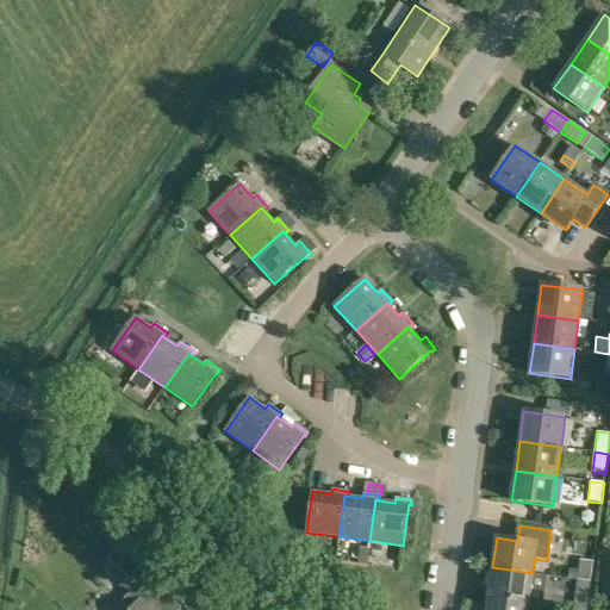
[(131,556),(141,545),(132,537),(123,549),(131,556)]
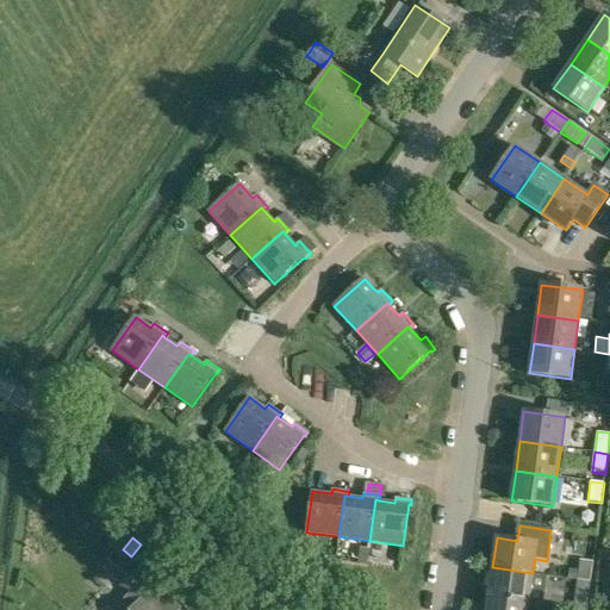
[(156,609),(149,603),(161,590),(117,553),(103,570),(130,592),(122,603),(129,609),(156,609)]
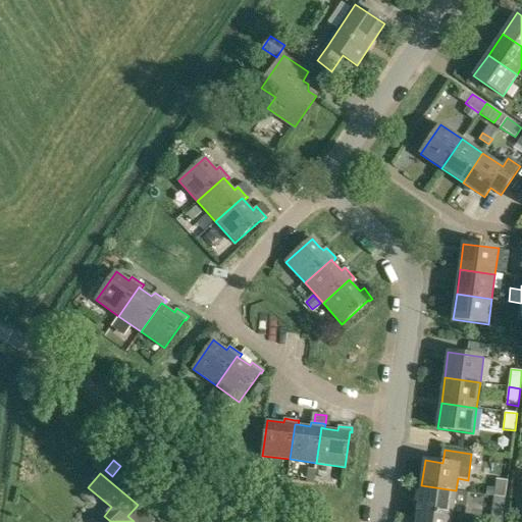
[(493,496),(505,498),(508,480),(497,478),(493,496)]
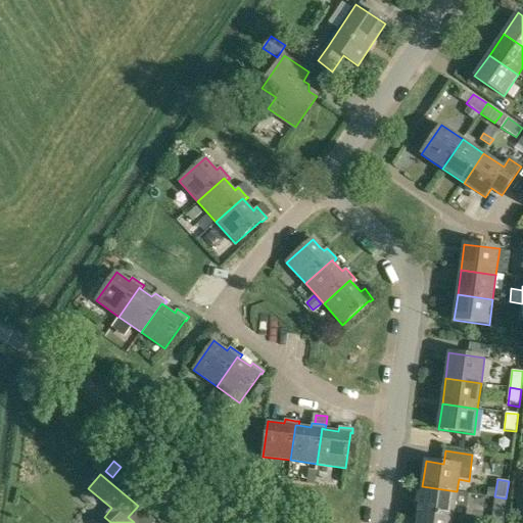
[(419,512),(454,517),(457,491),(422,486),(419,512)]
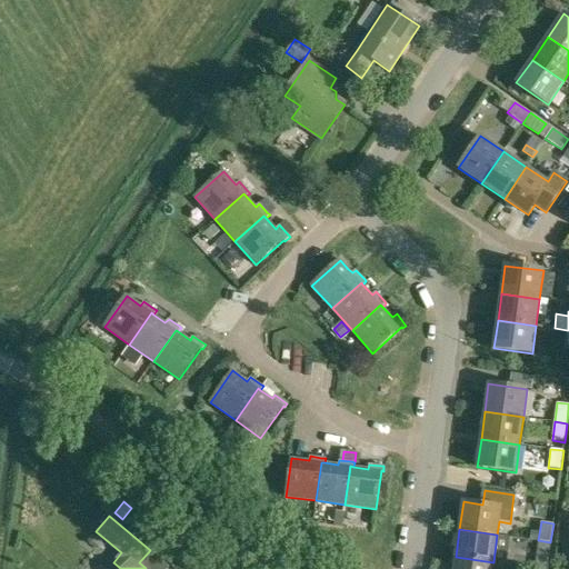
[(535,567),(547,568),(550,550),(537,549),(535,567)]
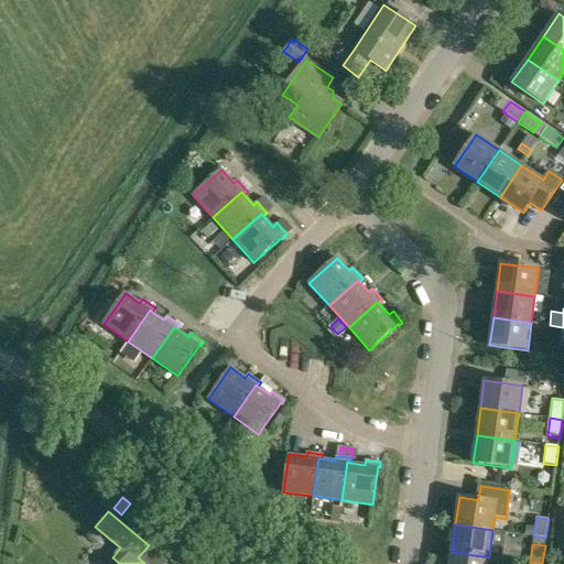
[(449,563),(488,563),(489,557),(452,552),(449,563)]
